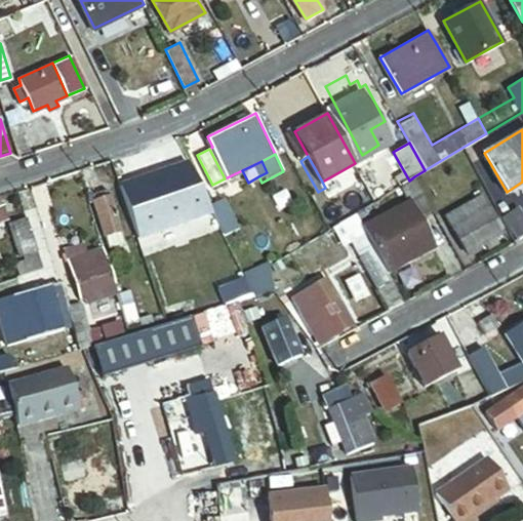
[(171,163),(160,166),(174,195),(180,194),(171,163)]
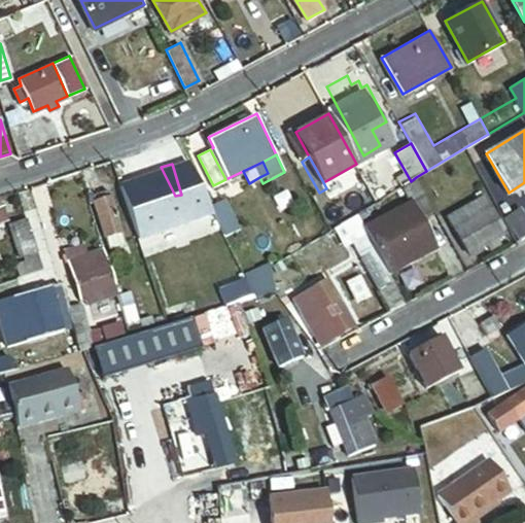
[(363,176),(356,164),(333,177),(338,188),(320,199),(330,217),(362,200),(353,182),(363,176)]
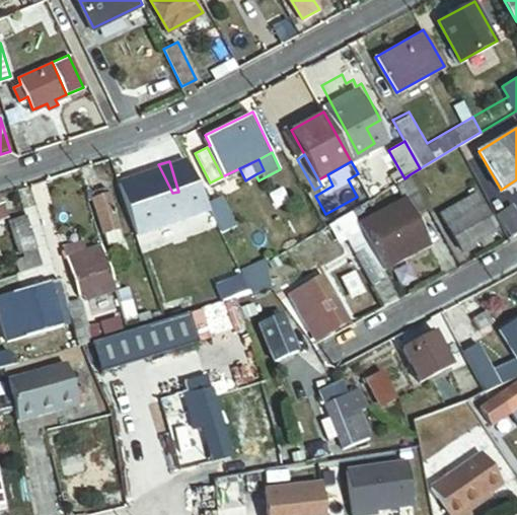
[(101,188),(94,162),(79,166),(83,179),(87,192),(94,190),(101,188)]
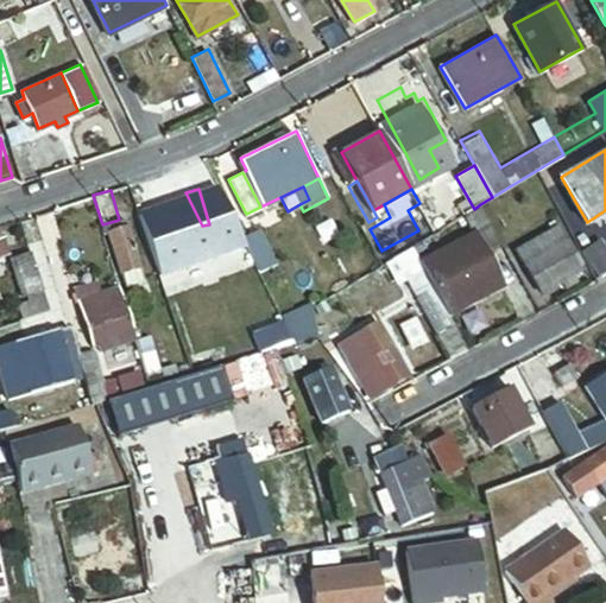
[(202,226),(185,192),(140,205),(151,242),(202,226)]
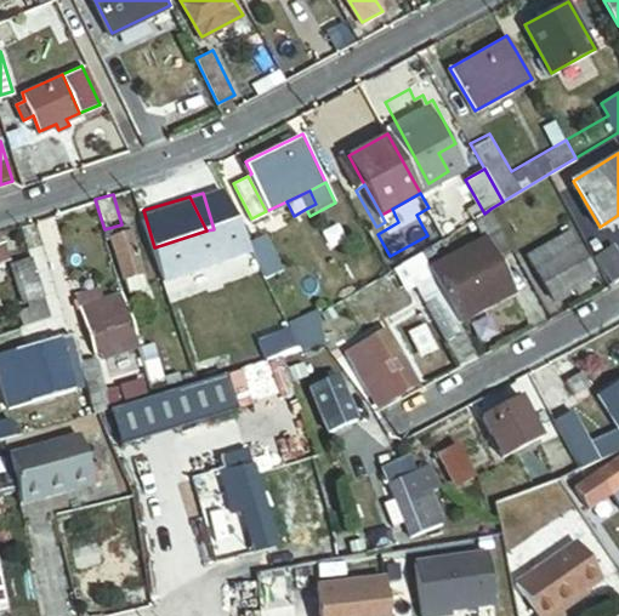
[(507,240),(490,209),(484,214),(466,223),(475,239),(484,233),(495,252),(510,244),(507,240)]
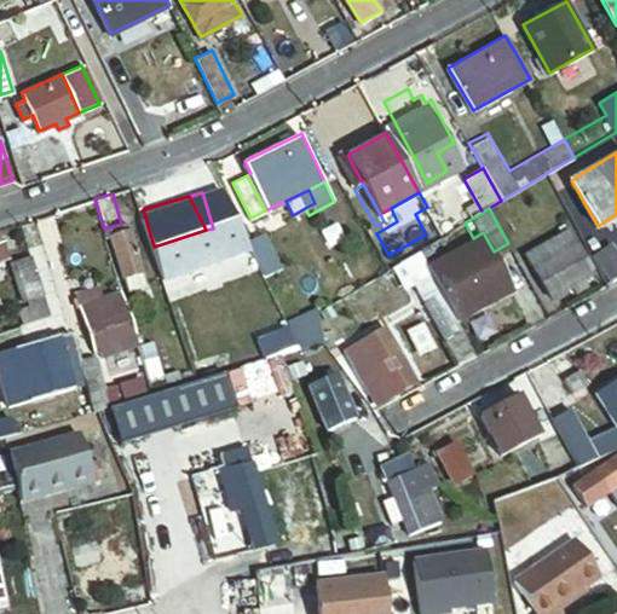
[(559,233),(529,252),(553,295),(571,284),(575,291),(587,284),(583,277),(594,271),(564,220),(554,225),(559,233)]
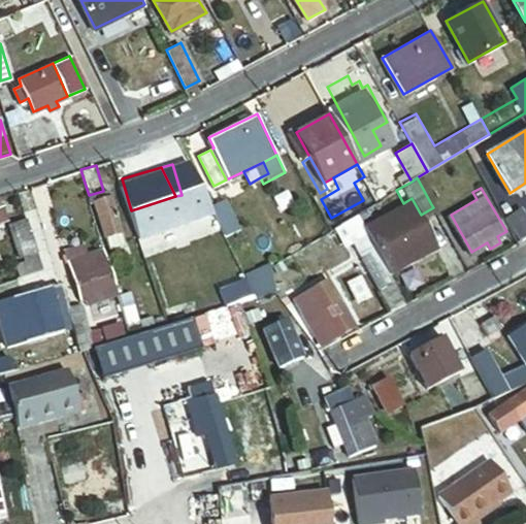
[(96,193),(89,195),(91,202),(94,202),(104,237),(122,231),(108,189),(103,191),(96,193)]
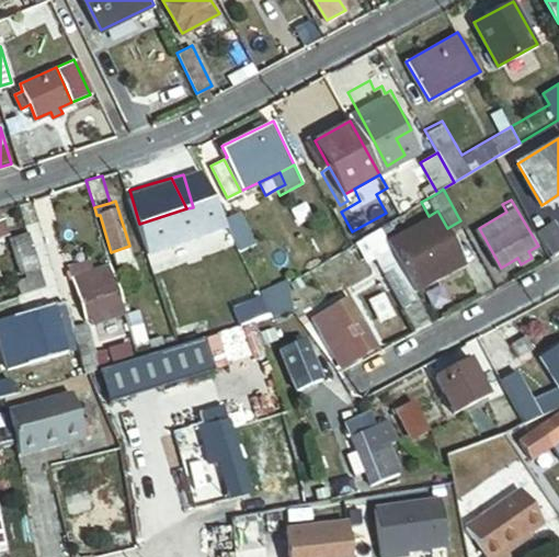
[(239,211),(224,219),(239,250),(255,242),(239,211)]
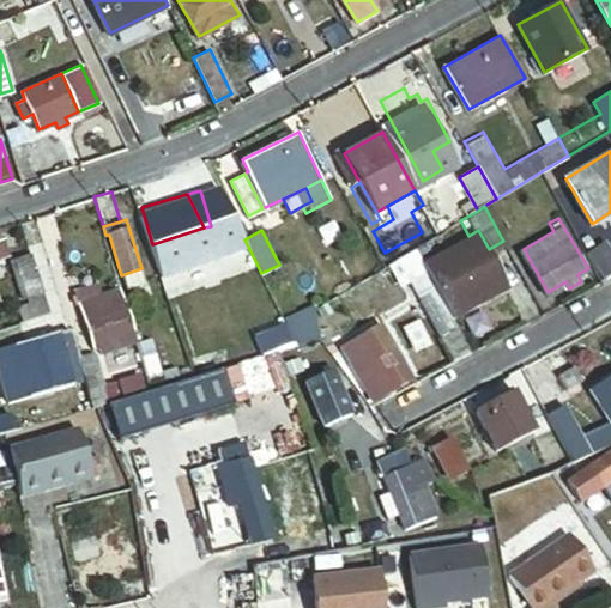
[(469,236),(422,262),(434,284),(452,317),(460,312),(509,286),(489,249),(478,230),(469,236)]
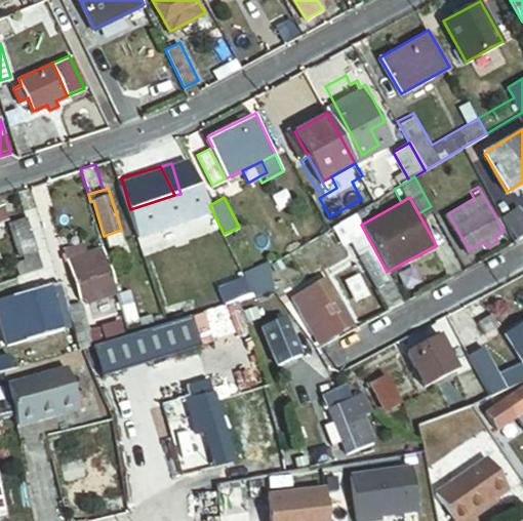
[(355,212),(340,221),(357,251),(371,243),(361,225),(355,212)]
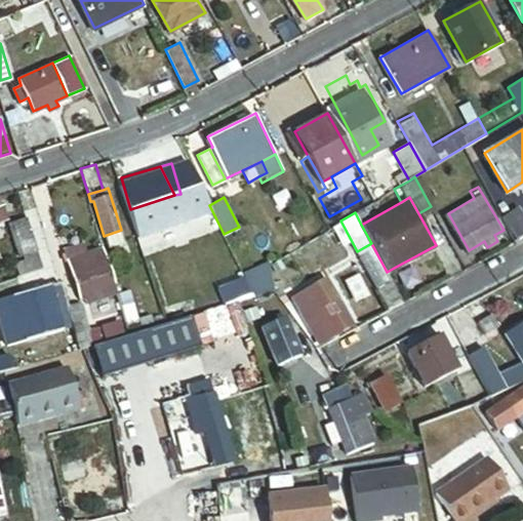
[(11,222),(27,272),(42,267),(27,216),(11,222)]
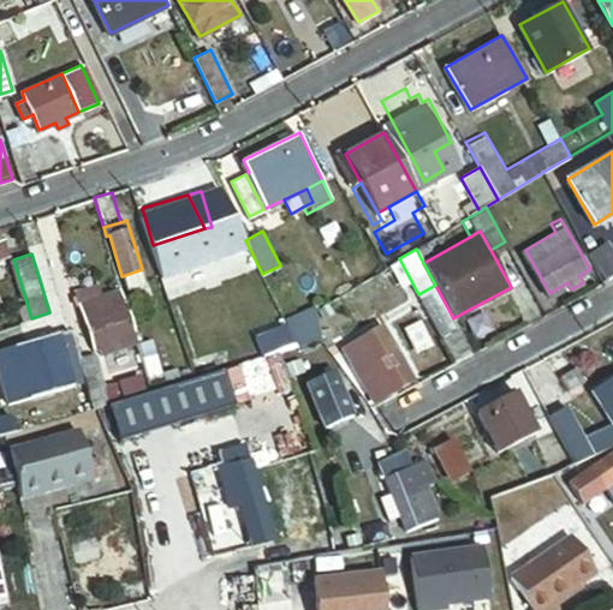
[(453,318),(435,285),(418,294),(444,338),(459,329),(453,318)]
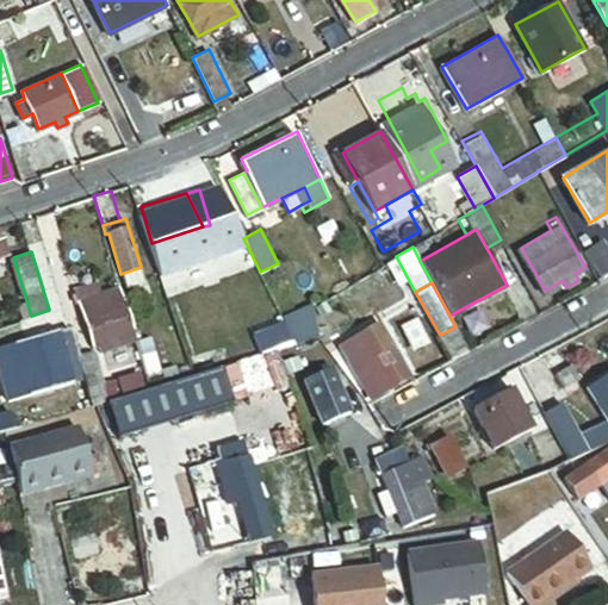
[(76,292),(79,300),(95,348),(124,338),(121,331),(131,328),(118,286),(100,292),(98,284),(84,289),(76,292)]
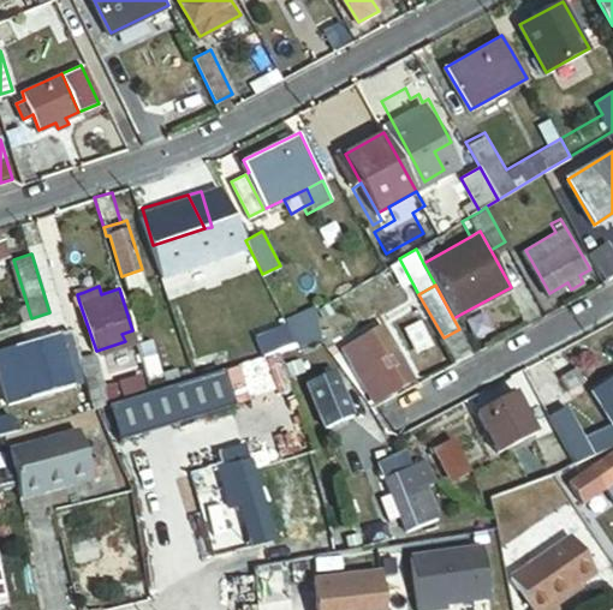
[(297,347),(320,341),(316,317),(315,304),(284,318),(297,347)]
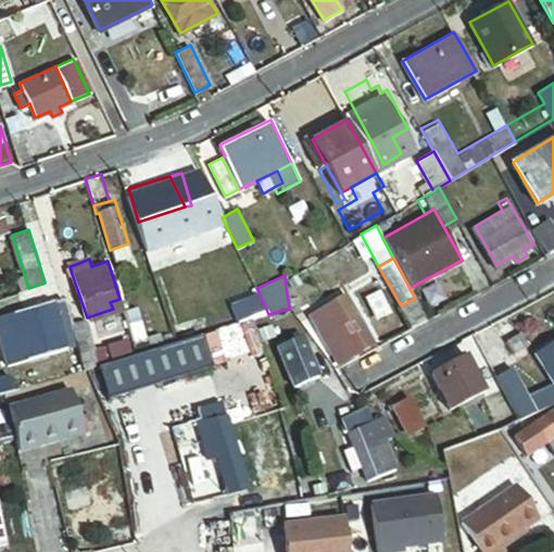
[(345,295),(311,312),(338,362),(373,342),(345,295)]
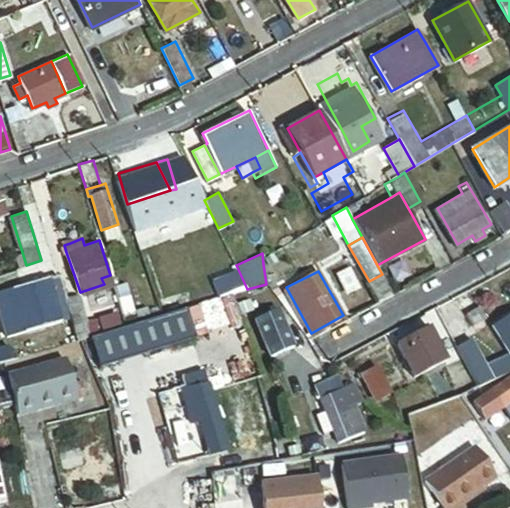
[(66,296),(59,274),(0,291),(0,319),(5,335),(72,315),(66,296)]
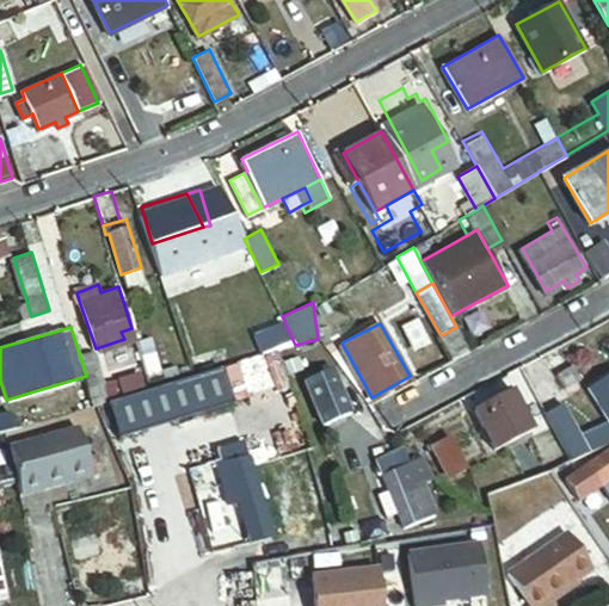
[(453,359),(469,351),(456,327),(441,335),(453,359)]
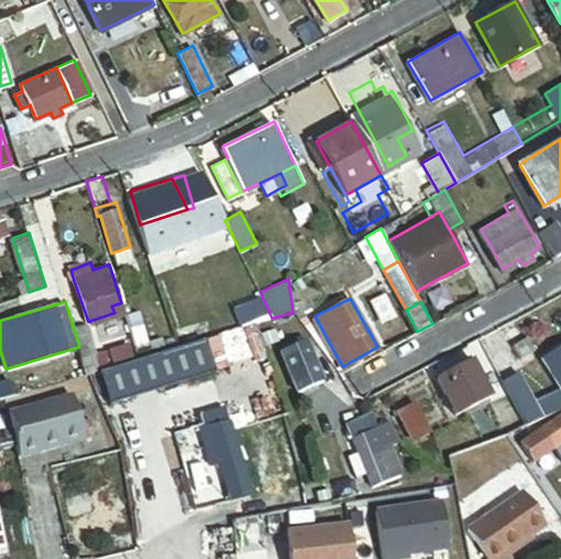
[(87,372),(95,369),(109,365),(105,349),(95,351),(87,325),(73,326),(79,347),(87,372)]
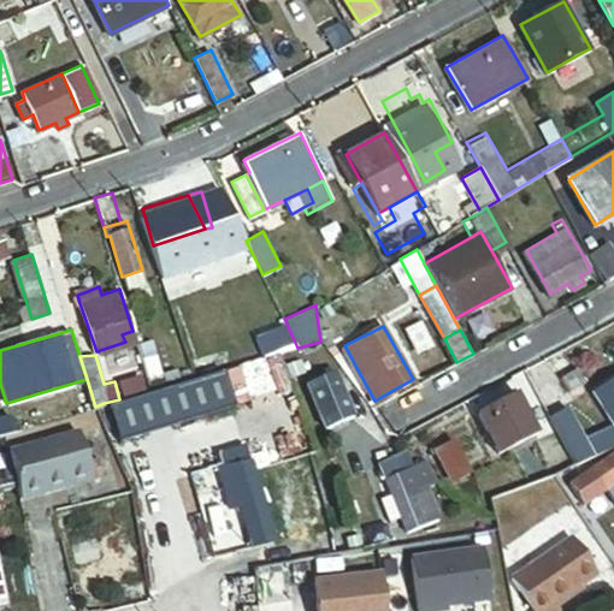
[(302,372),(299,360),(282,366),(285,378),(302,372)]
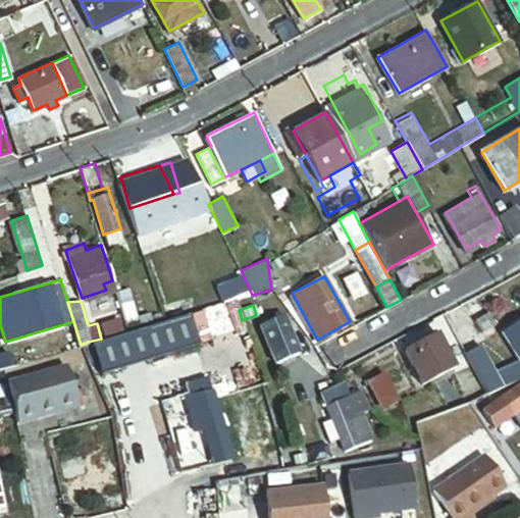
[(489,311),(475,319),(481,329),(495,321),(489,311)]
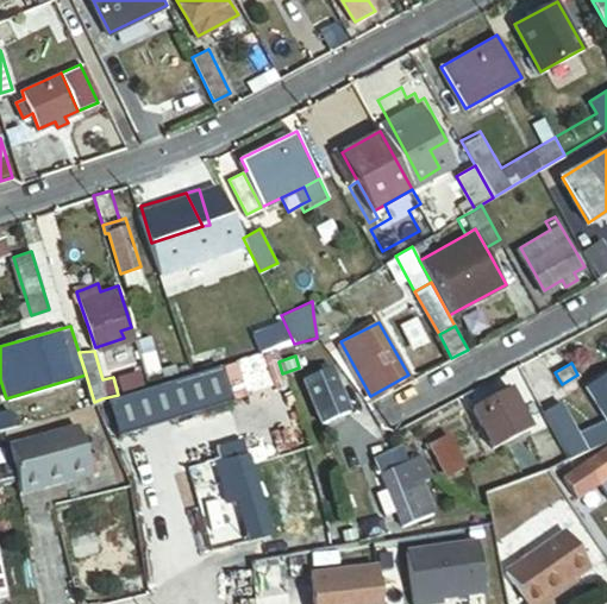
[(323,419),(350,408),(332,364),(304,375),(323,419)]
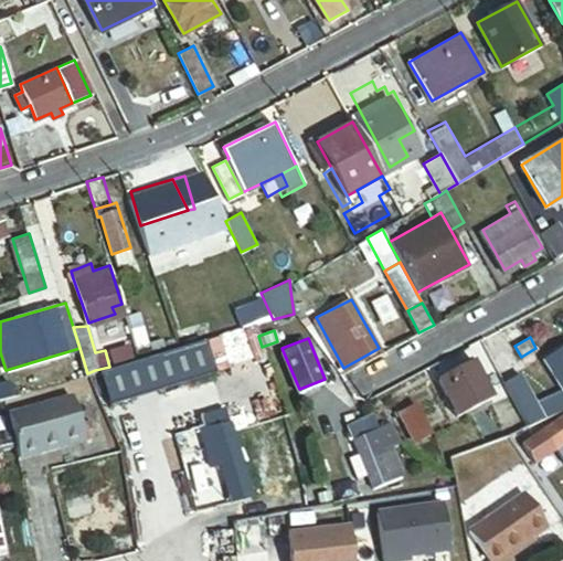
[(216,376),(205,339),(191,342),(201,380),(216,376)]
